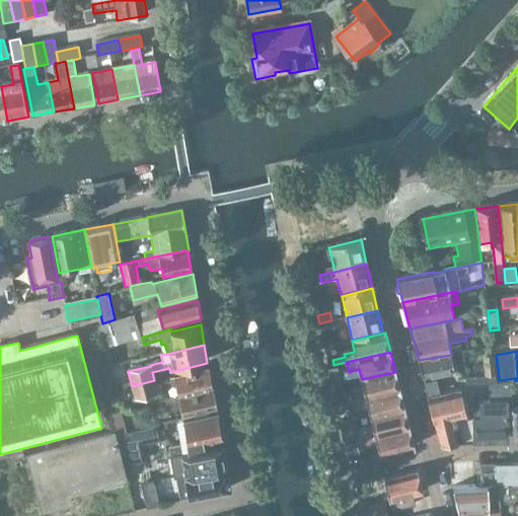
[(455,373),(451,355),(419,360),(424,379),(455,373)]
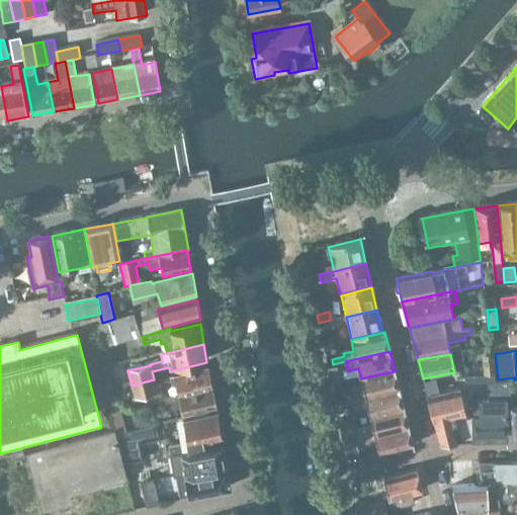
[(208,367),(171,377),(173,387),(177,385),(179,397),(212,389),(208,367)]
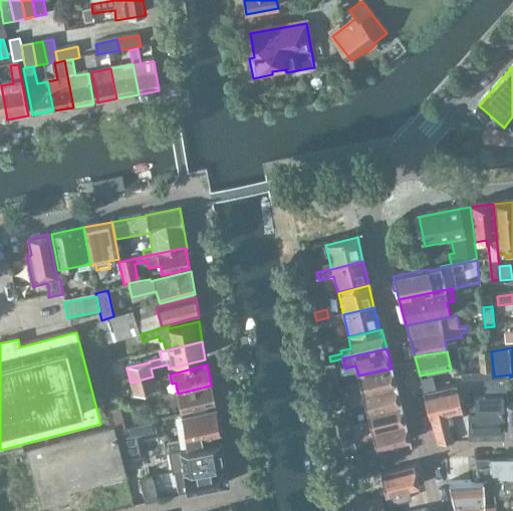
[(334,367),(326,368),(325,369),(328,382),(337,380),(334,367)]
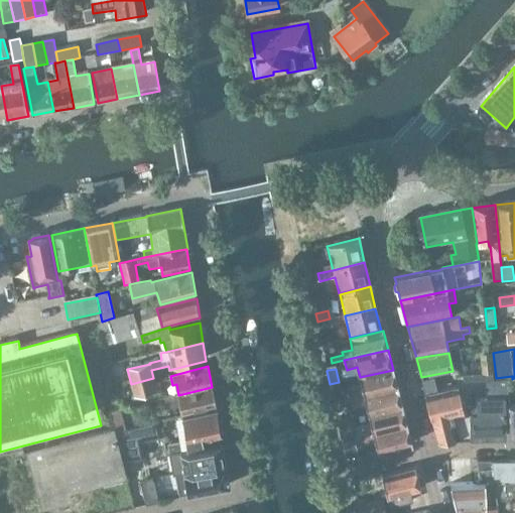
[(393,370),(360,377),(362,385),(348,389),(349,394),(345,396),(346,400),(397,388),(393,370)]
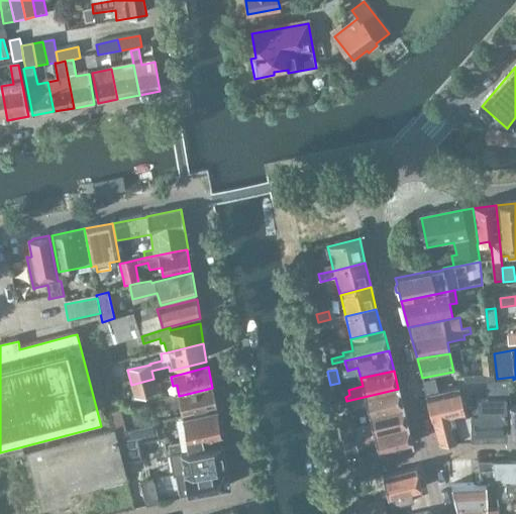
[(153,379),(131,385),(134,399),(158,393),(163,392),(161,384),(156,385),(153,379)]
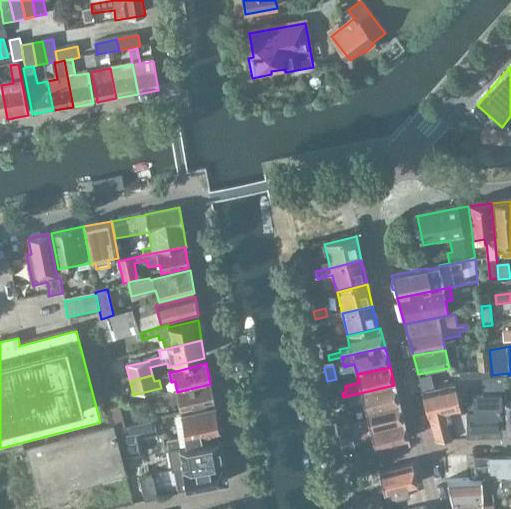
[(434,438),(455,437),(466,436),(466,437),(468,437),(467,412),(462,412),(461,410),(455,385),(449,386),(448,382),(438,384),(439,388),(434,389),(430,375),(418,378),(422,392),(434,438)]
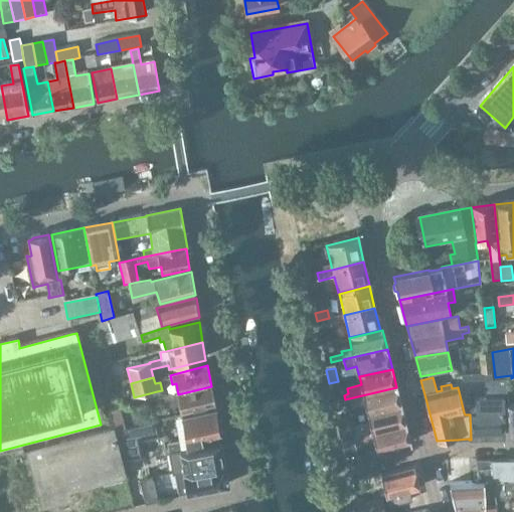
[(507,380),(486,382),(487,398),(493,398),(504,398),(504,400),(508,400),(507,380)]
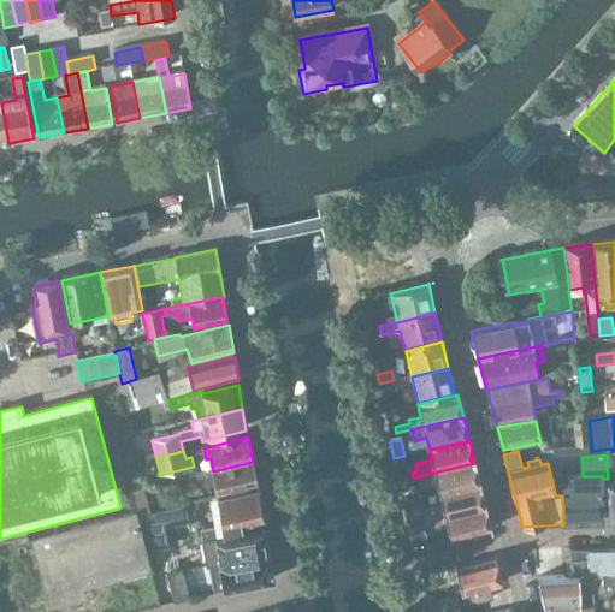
[(407,469),(404,456),(394,458),(396,471),(407,469)]
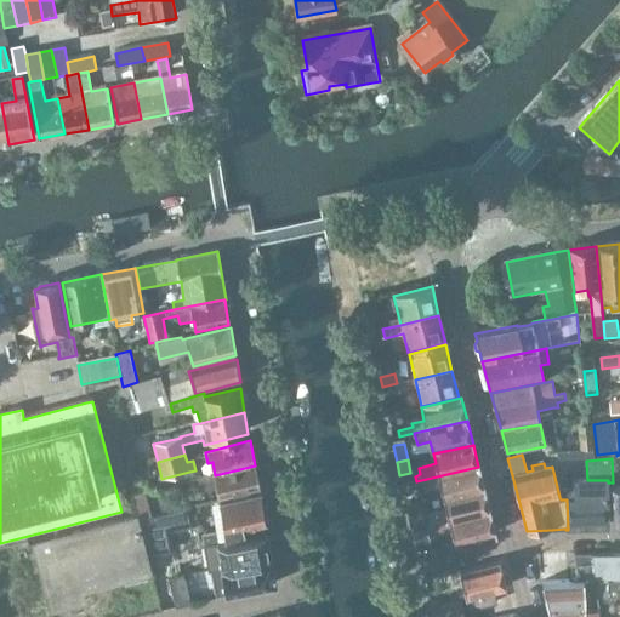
[(215,475),(198,479),(202,492),(216,489),(219,501),(261,491),(255,466),(215,475)]
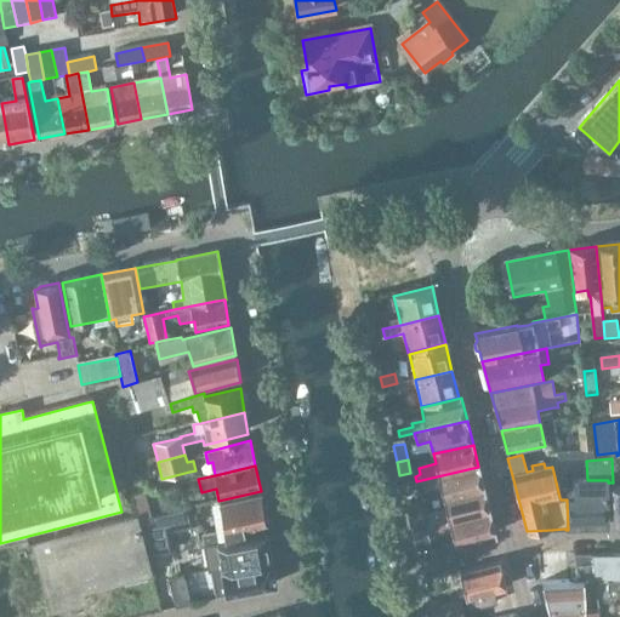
[(442,487),(444,500),(484,490),(478,467),(416,481),(402,485),(404,495),(419,492),(419,493),(442,487)]
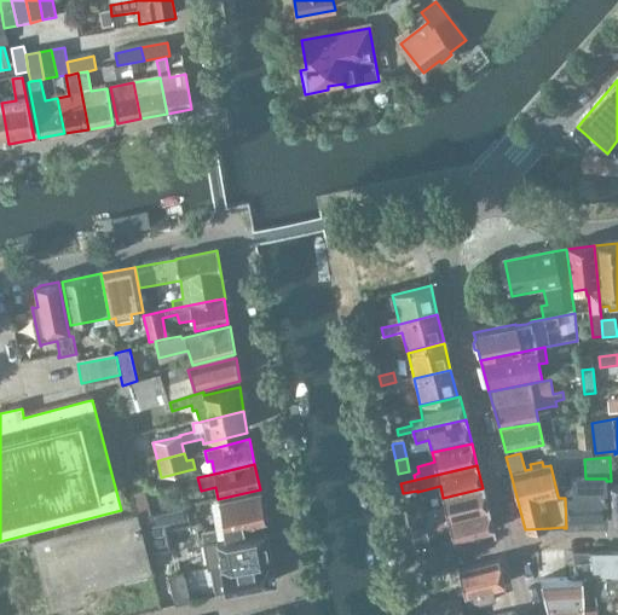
[(572,498),(565,498),(566,528),(607,527),(606,481),(606,479),(593,479),(585,479),(572,479),(572,498)]
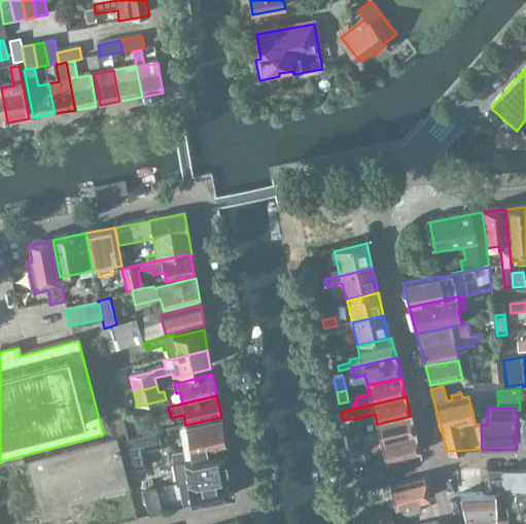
[(361,447),(416,434),(411,416),(377,424),(379,433),(359,439),(361,447)]
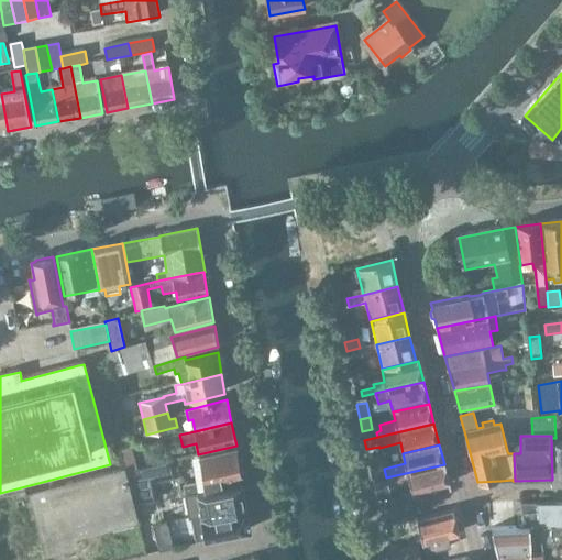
[(132,446),(120,449),(127,473),(139,470),(132,446)]
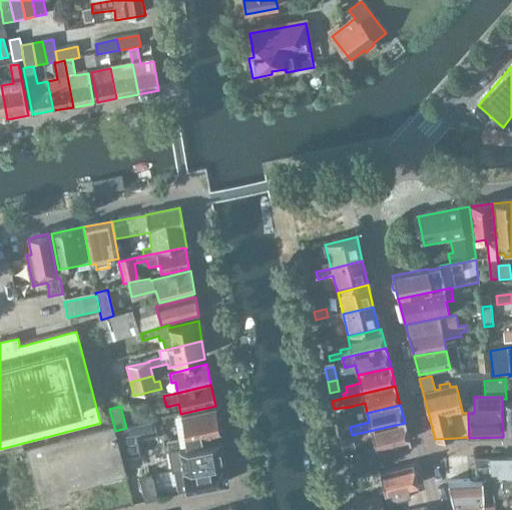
[(215,410),(181,417),(184,434),(187,448),(220,441),(215,410)]
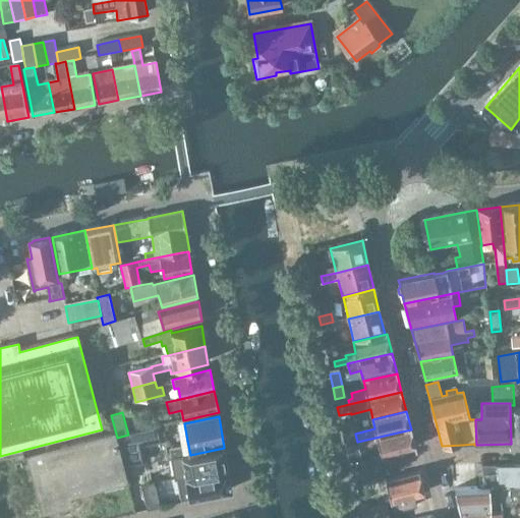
[(351,428),(342,430),(344,440),(345,445),(357,442),(355,434),(354,427),(351,428)]
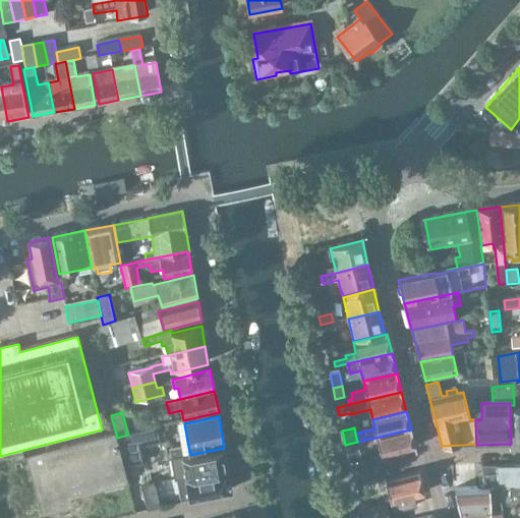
[(416,450),(411,429),(357,442),(345,445),(347,453),(359,450),(360,453),(380,448),(383,457),(415,449),(415,450),(416,450)]
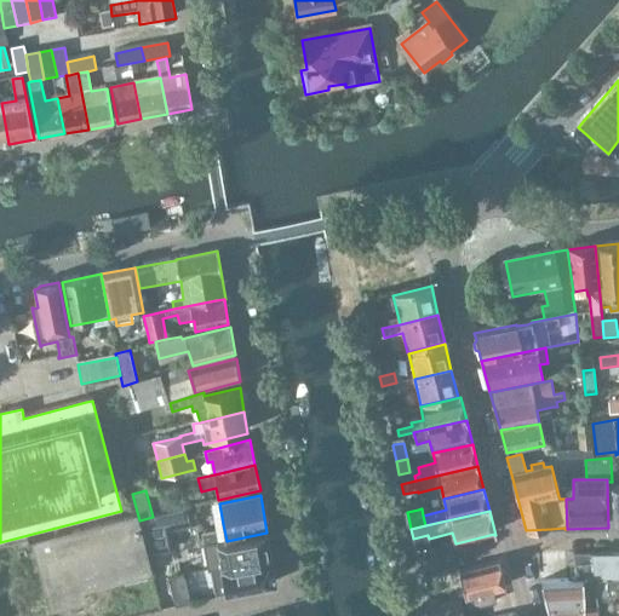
[(138,514),(32,542),(50,614),(87,604),(85,593),(153,576),(152,570),(148,557),(147,554),(138,522),(139,522),(138,514)]
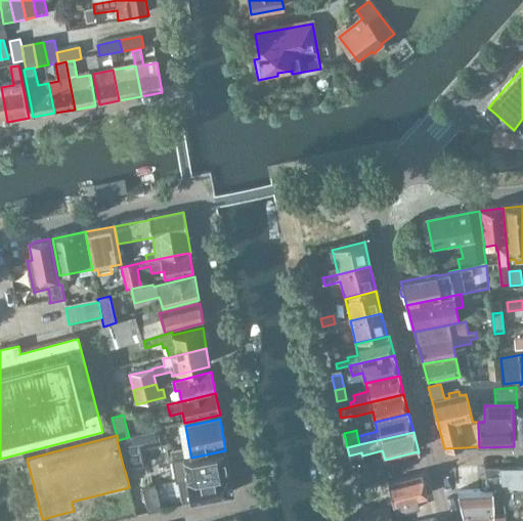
[(118,441),(117,441),(124,469),(125,471),(146,467),(142,449),(140,435),(136,436),(118,441)]
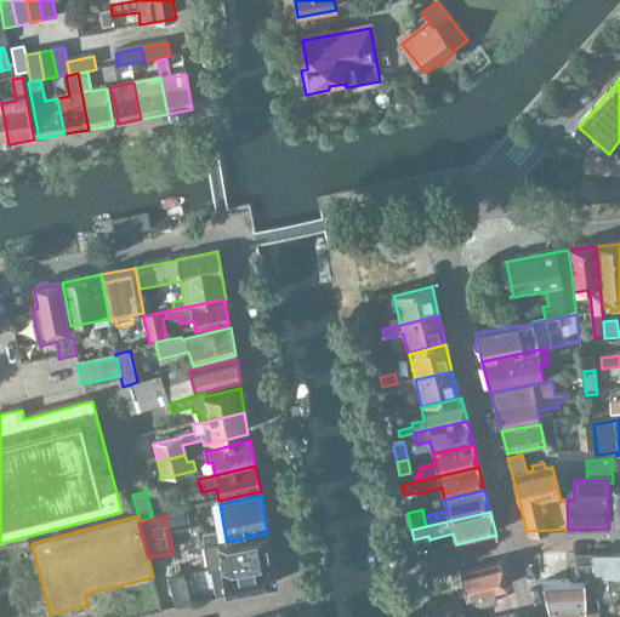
[(219,543),(217,533),(203,536),(205,546),(219,543)]
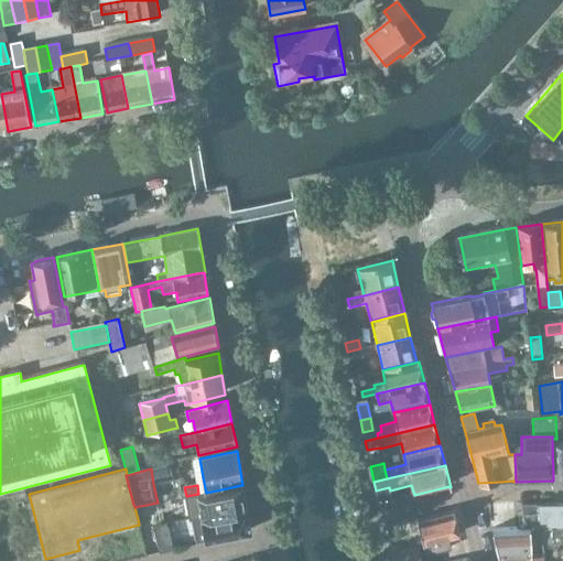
[(186,496),(184,497),(188,521),(247,509),(245,496),(242,485),(206,493),(198,494),(186,496)]
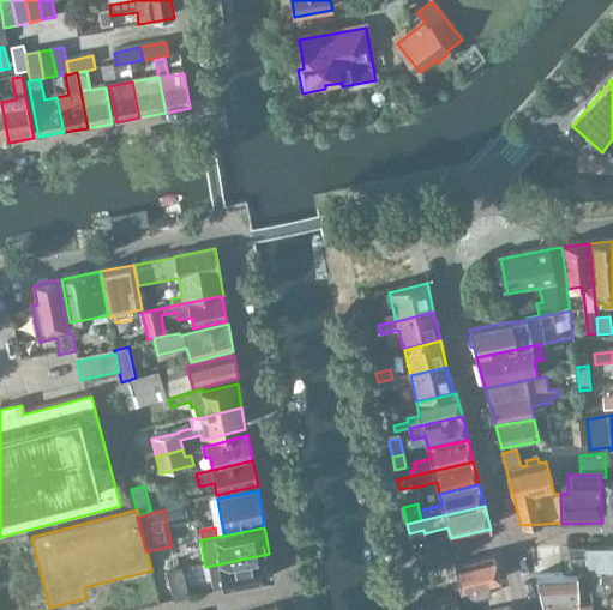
[(612,609),(612,549),(587,550),(584,550),(583,550),(588,579),(593,609),(612,609)]
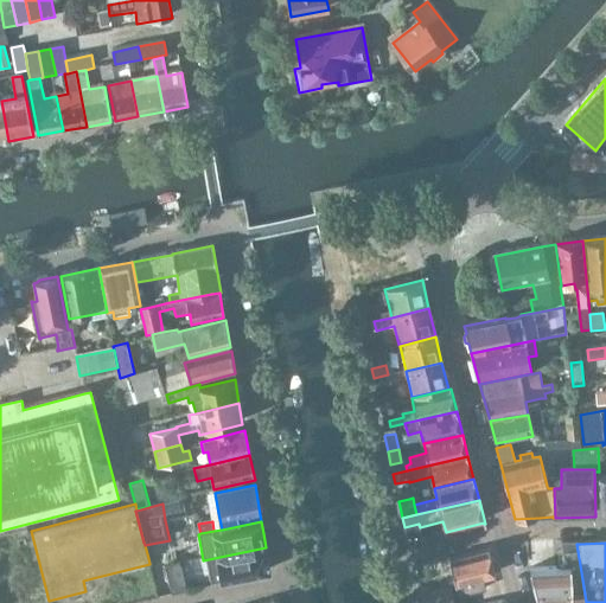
[(586,602),(581,572),(576,544),(561,544),(565,569),(530,571),(531,575),(537,602),(586,602)]
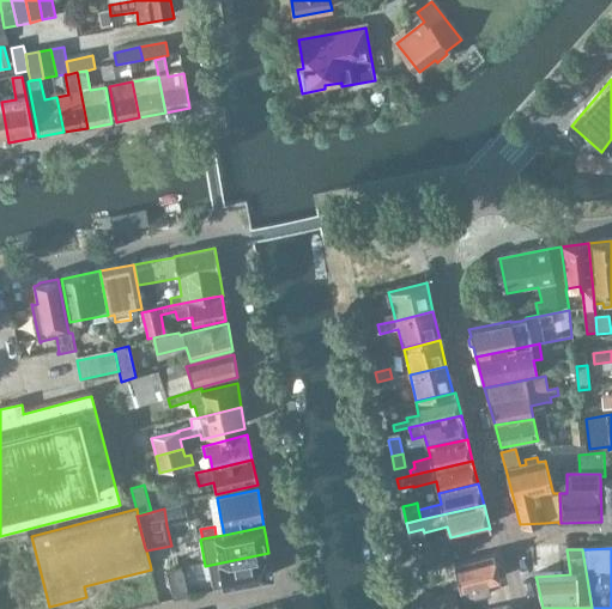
[(268,553),(205,566),(208,566),(213,590),(273,578),(268,553)]
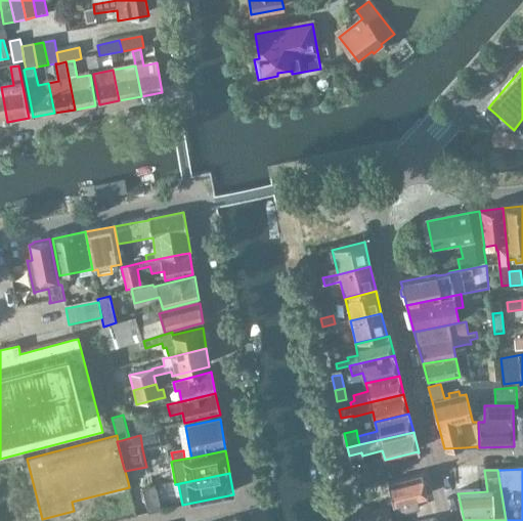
[(389,509),(391,520),(400,520),(400,517),(418,512),(416,502),(427,500),(422,478),(389,485),(393,503),(388,504),(389,509)]
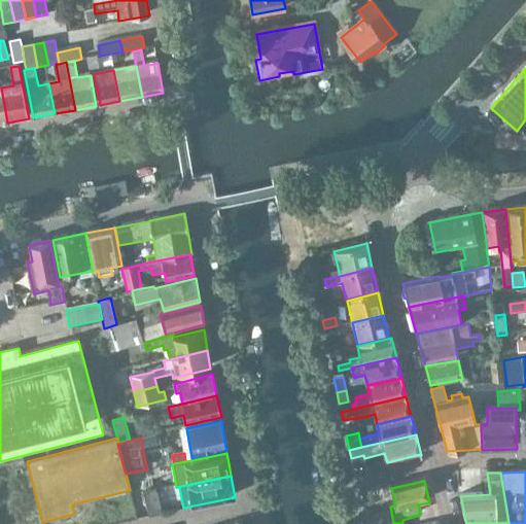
[(155,489),(143,492),(149,517),(162,514),(155,489)]
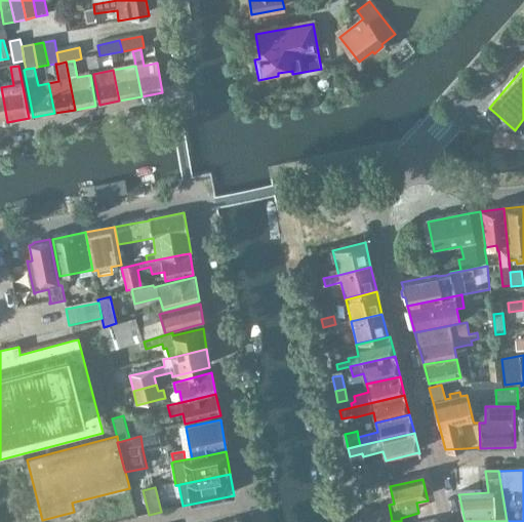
[(392,521),(390,510),(362,516),(363,521),(392,521)]
